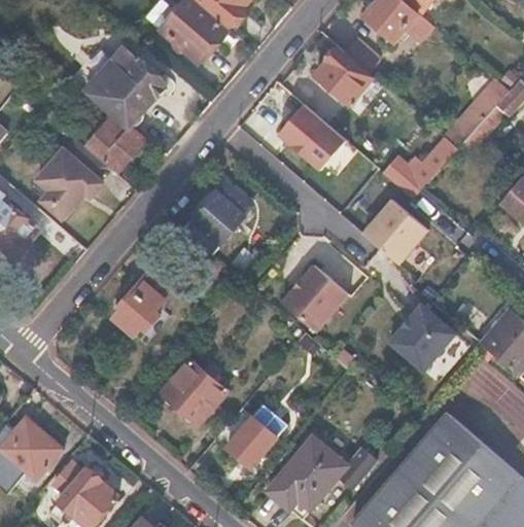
[(156,0),(142,16),(158,29),(173,11),(159,0),(156,0)]
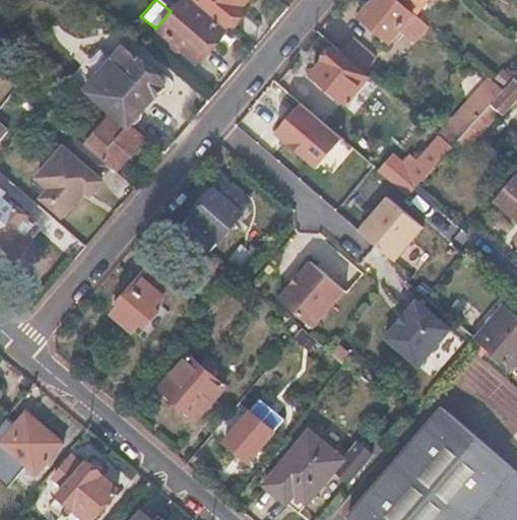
[(223,27),(189,0),(179,0),(171,11),(155,28),(194,62),(223,27)]
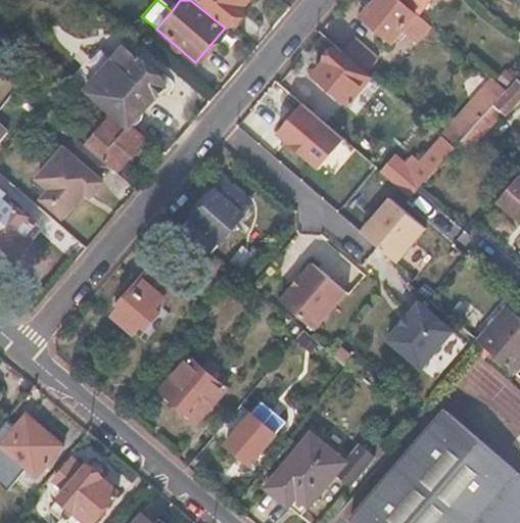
[(197,0),(226,24),(240,6),(237,3),(233,0),(197,0)]
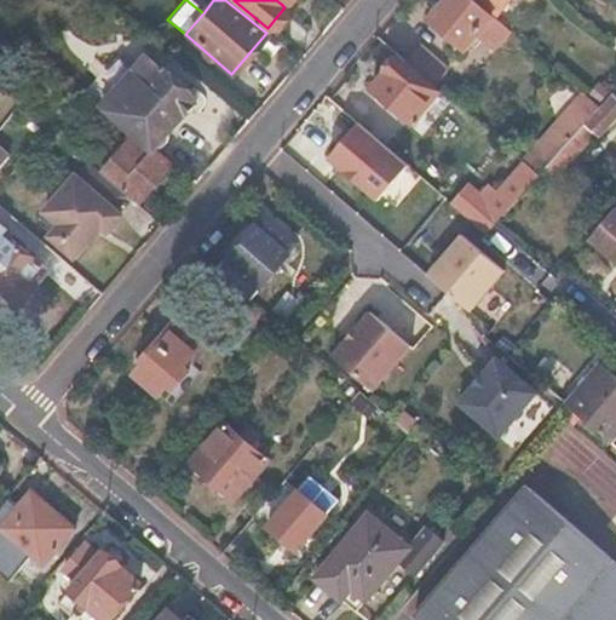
[(510,30),(475,0),(442,0),(427,17),(461,47),(479,27),(499,44),(510,30)]
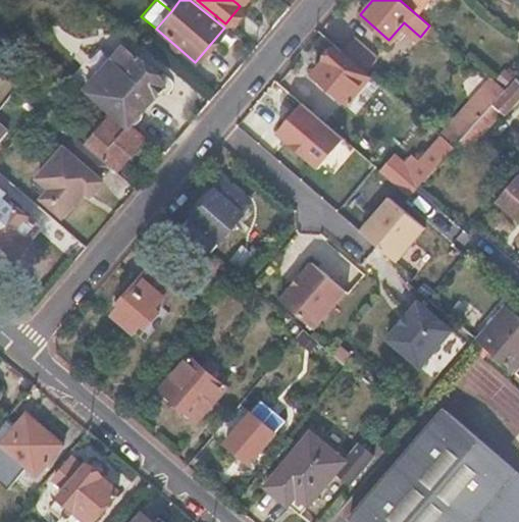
[(405,0),(418,10),(426,0),(405,0)]
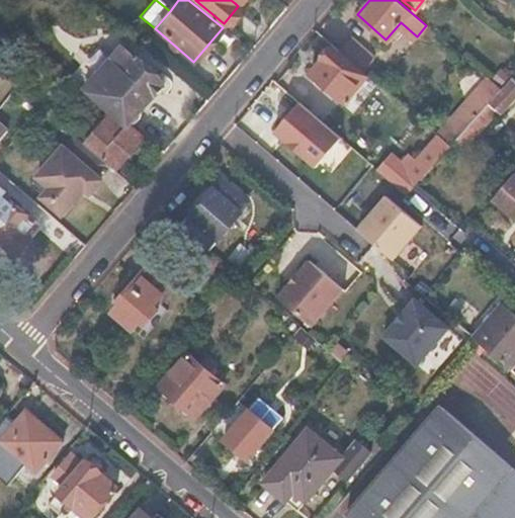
[(348,36),(337,49),(361,70),(371,58),(348,36)]
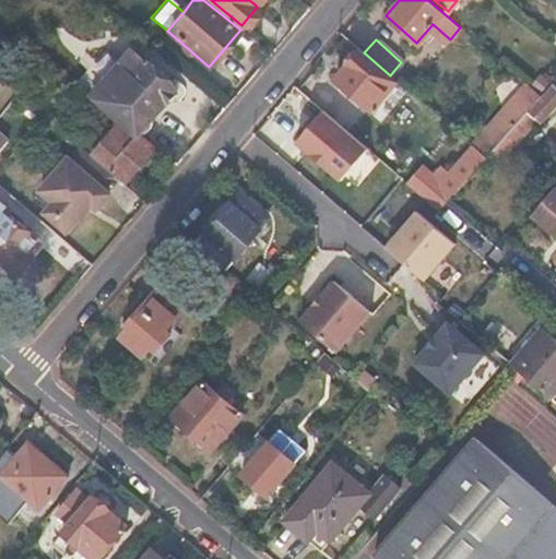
[(364,52),(358,49),(332,80),(367,109),(393,79),(390,75),(364,52)]
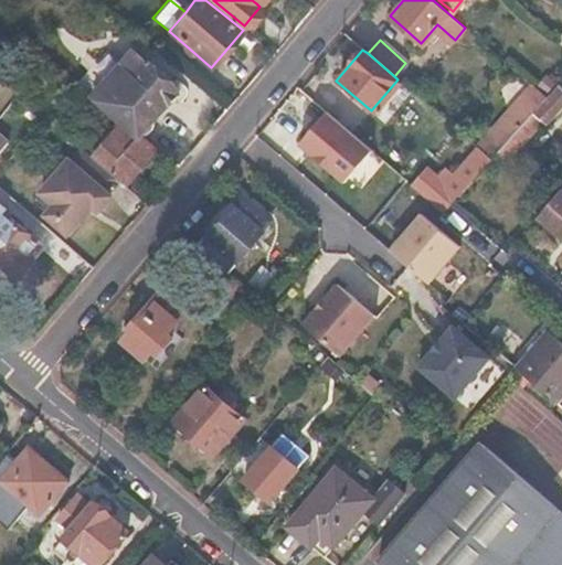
[(178,94),(131,53),(89,100),(117,125),(137,141),(138,139),(178,94)]
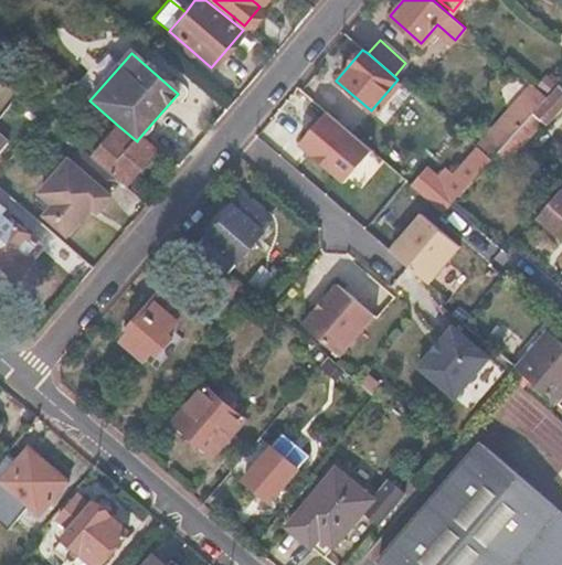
[(561,88),(557,84),(544,96),(495,151),(505,160),(541,118),(548,124),(561,106),(561,88)]
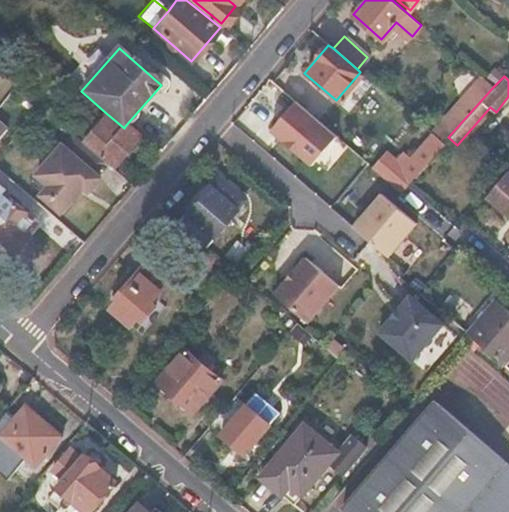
[(288,99),(263,129),(310,168),(335,137),(288,99)]
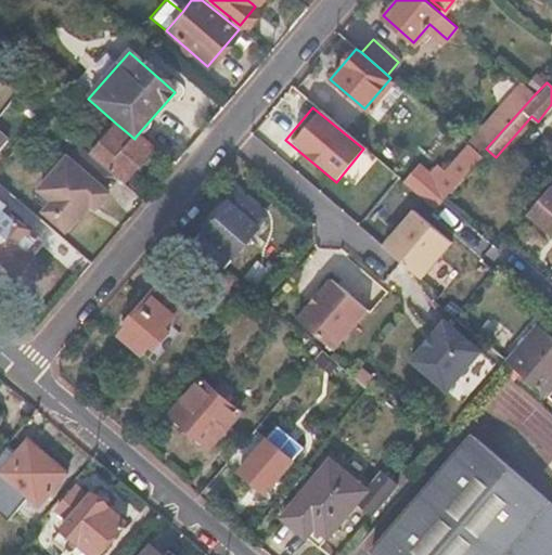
[(135,139),(115,123),(89,153),(114,178),(122,183),(151,150),(136,137),(135,139)]
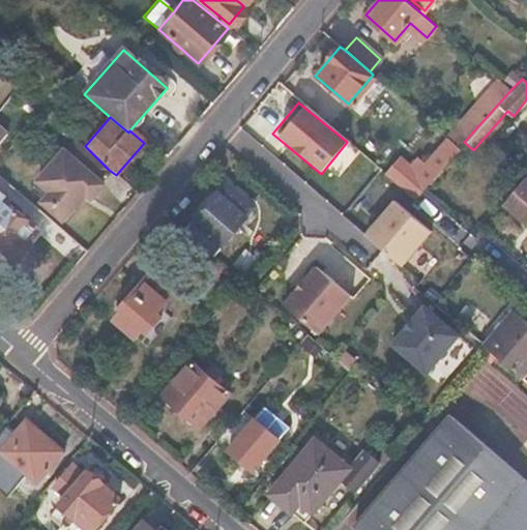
[(74,136),(32,179),(47,193),(42,200),(65,222),(87,199),(91,204),(111,183),(100,179),(109,170),(85,146),(74,136)]
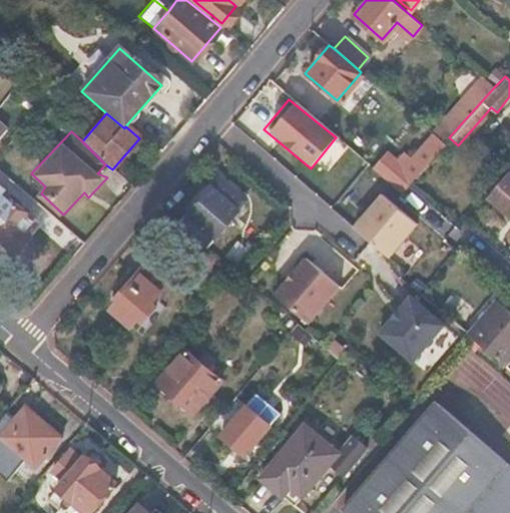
[(386,153),(373,166),(399,190),(403,185),(442,144),(432,134),(409,156),(403,151),(394,160),(386,153)]
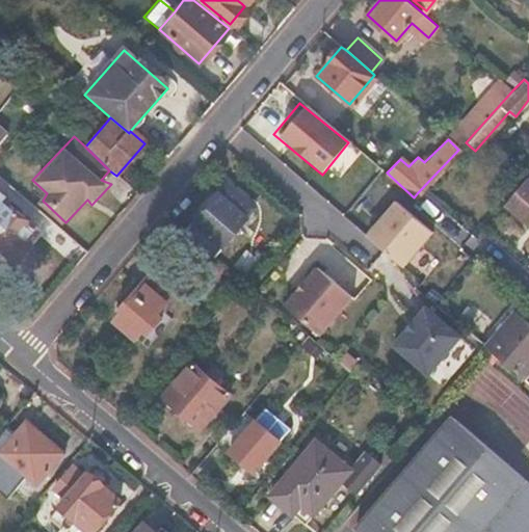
[(528,173),(501,205),(524,224),(528,218),(528,173)]
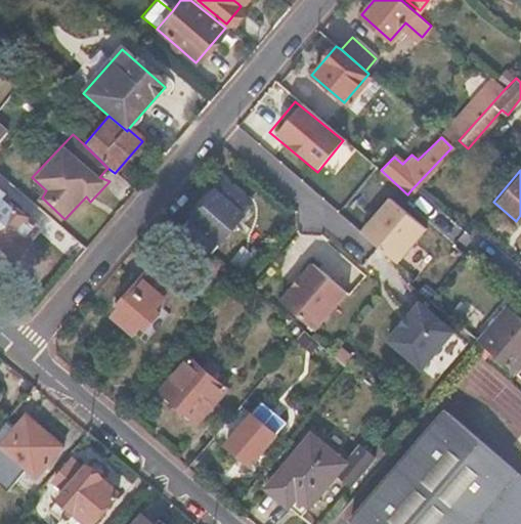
[(225,176),(215,188),(243,212),(253,200),(225,176)]
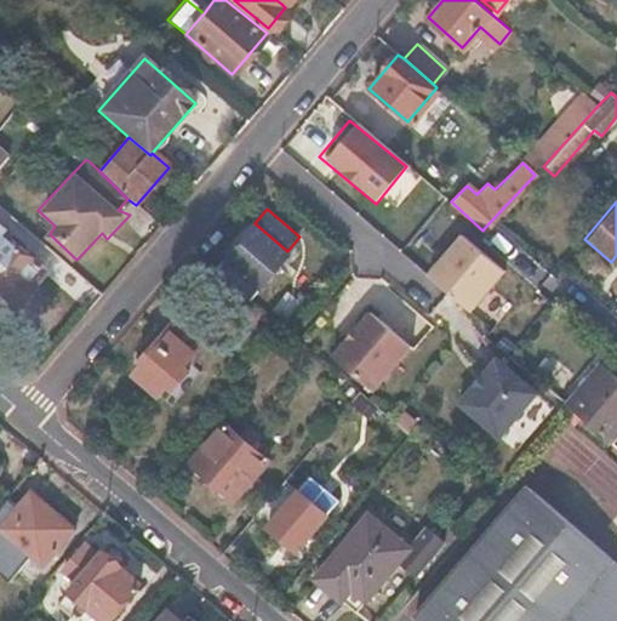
[(287,251),(255,223),(215,268),(249,297),(287,251)]
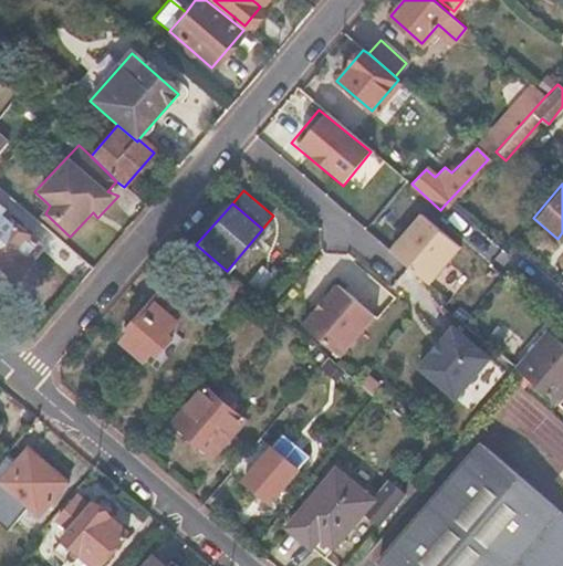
[(0,269),(10,278),(12,275),(19,276),(28,265),(25,259),(37,245),(1,215),(6,210),(0,206),(0,269)]
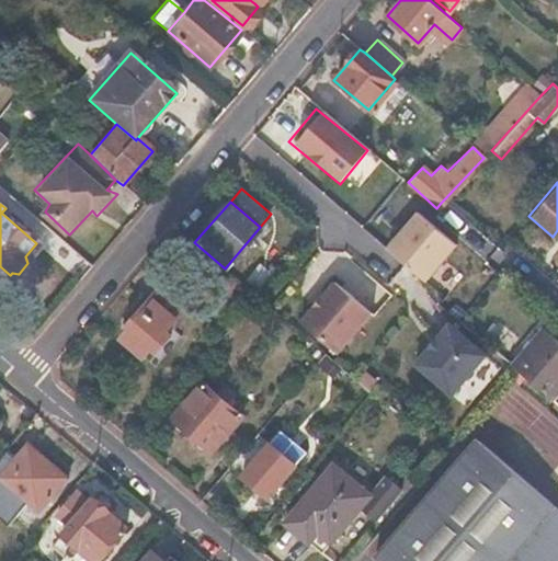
[(458,244),(418,212),(388,248),(430,281),(458,244)]
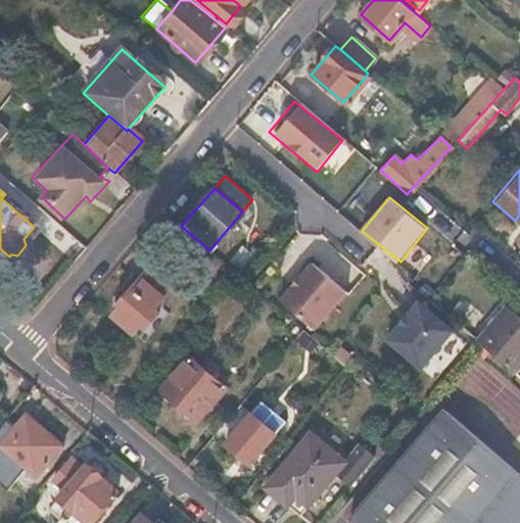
[(310,262),(277,299),(311,329),(344,291),(310,262)]
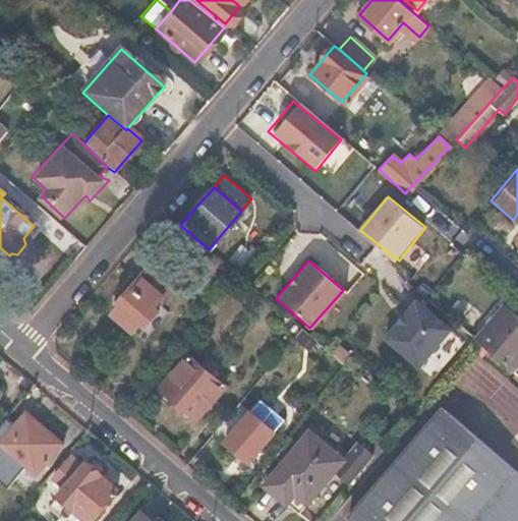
[(169,284),(148,266),(116,302),(118,304),(112,311),(131,329),(138,322),(144,326),(156,311),(150,306),(169,284)]
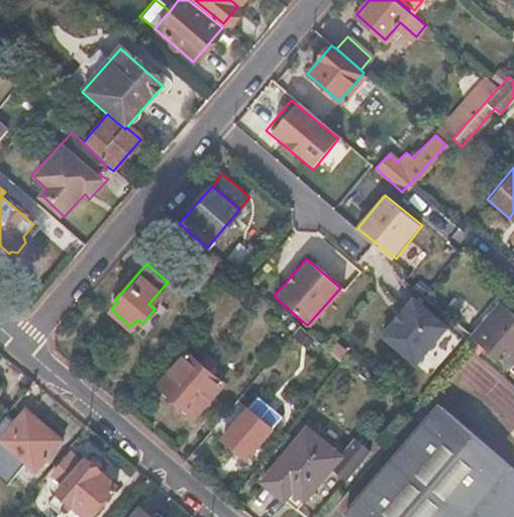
[(513,310),(491,291),(460,326),(469,332),(474,337),(497,356),(513,337),(513,310)]
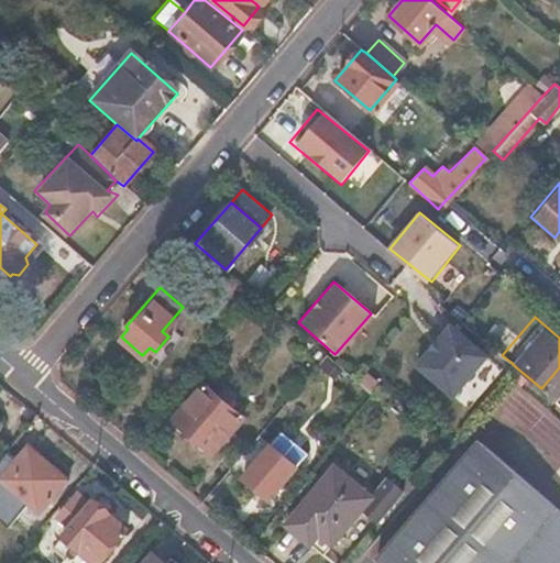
[(492,356),(452,324),(417,366),(457,398),(492,356)]
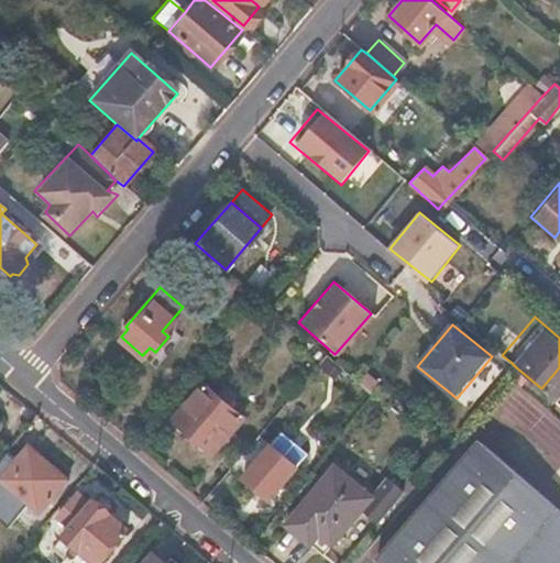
[(306,340),(298,348),(315,363),(322,354),(306,340)]
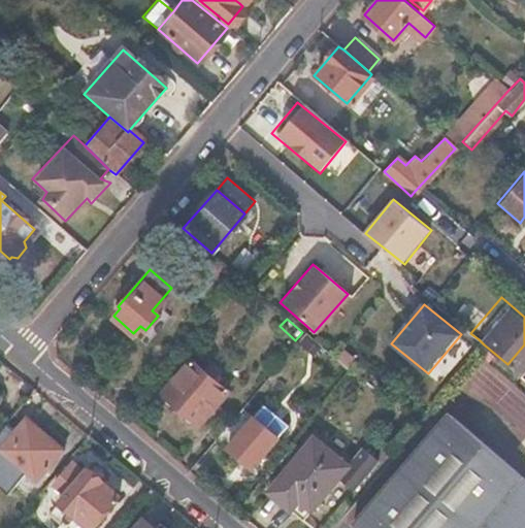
[(302,332),(295,340),(312,354),(318,345),(309,338),(302,332)]
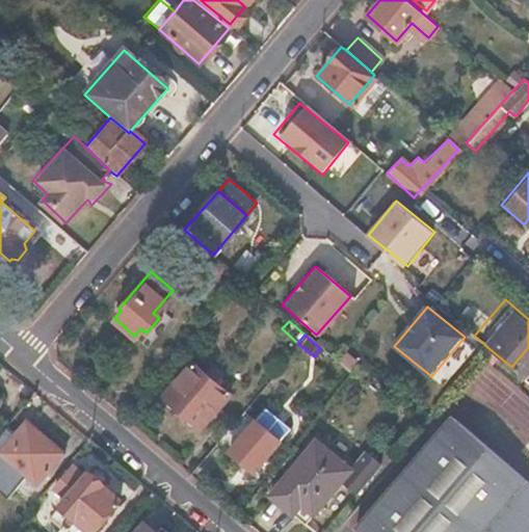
[(201,373),(188,363),(159,396),(195,427),(225,394),(212,382),(217,377),(206,367),(201,373)]
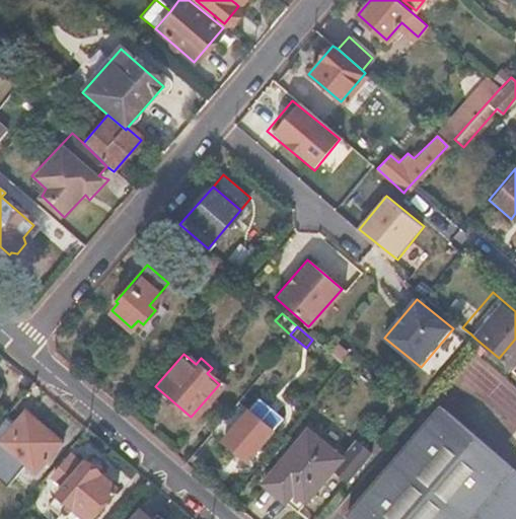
[(235,399),(209,430),(244,458),(270,428),(235,399)]
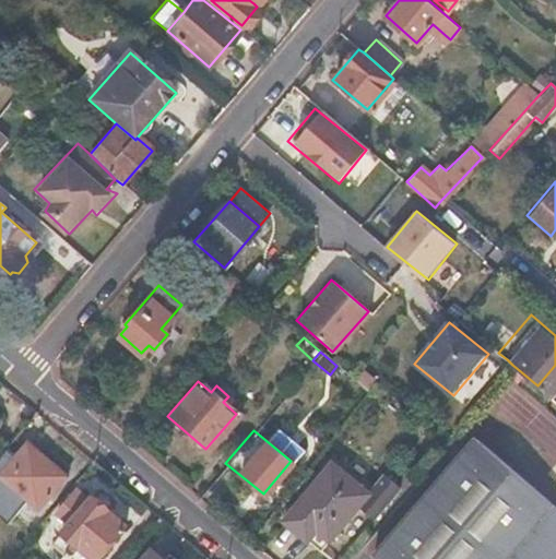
[(555,509),(464,432),(457,441),(555,525),(555,509)]
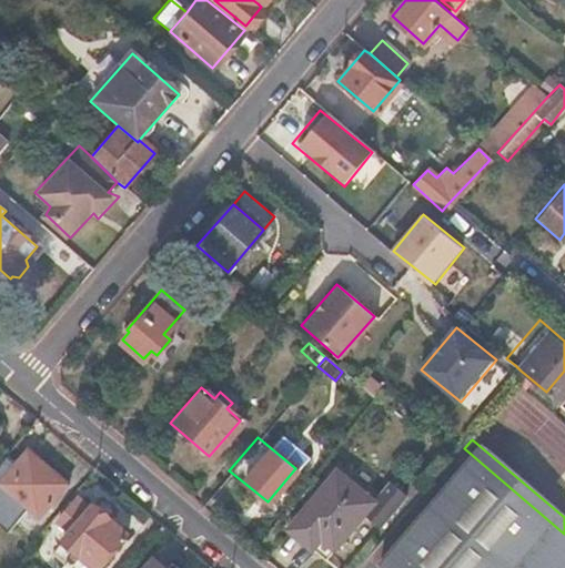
[(26,450),(0,482),(0,486),(37,516),(64,482),(26,450)]
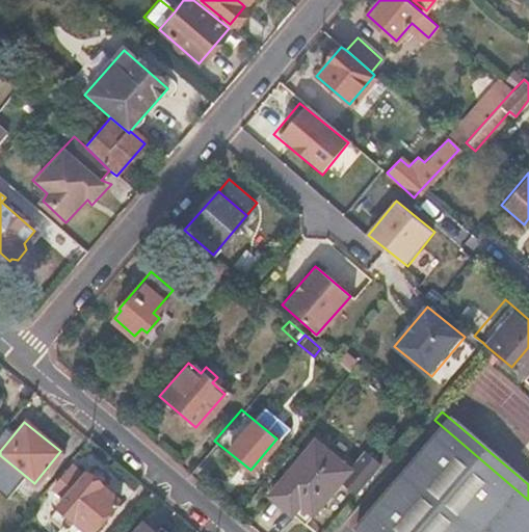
[(348,469),(312,439),(266,494),(289,511),(297,503),(311,514),(348,469)]
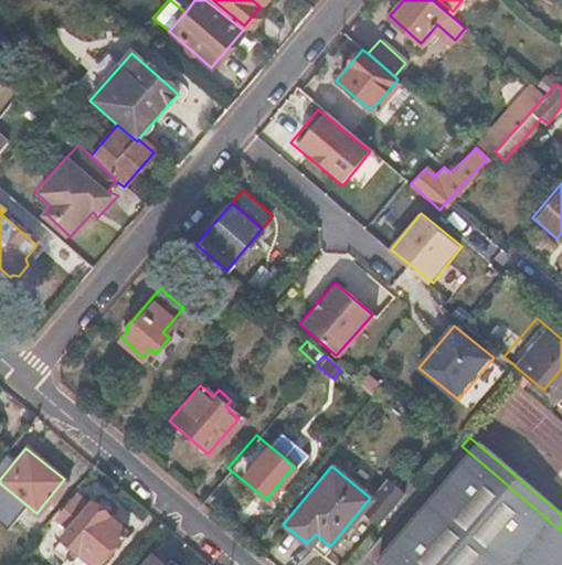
[(391,483),(364,513),(375,523),(402,492),(391,483)]
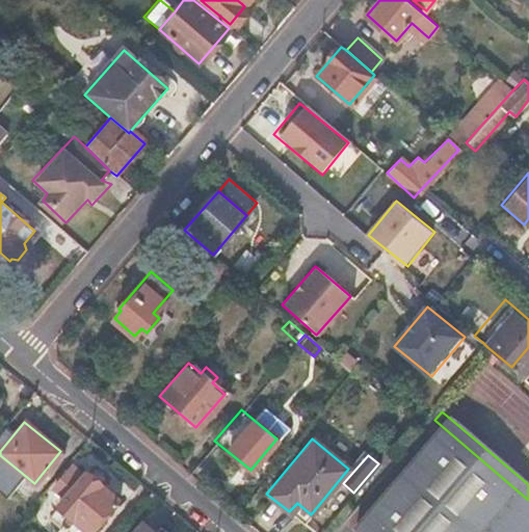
[(51,486),(62,497),(56,504),(72,519),(62,530),(64,531),(85,531),(87,531),(88,531),(89,531),(117,500),(84,472),(74,484),(61,474),(51,486)]
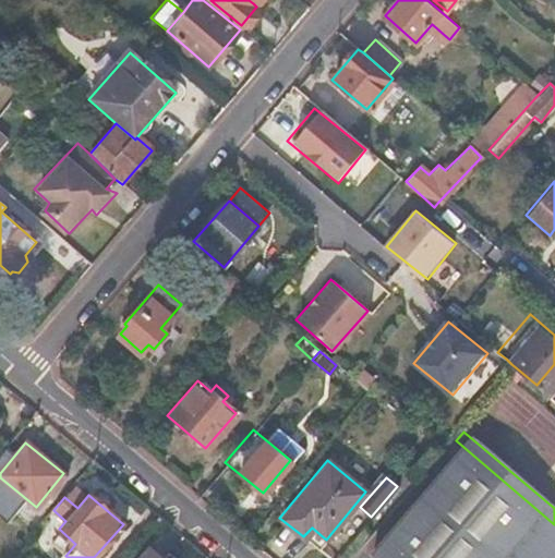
[(159,557),(148,548),(139,557),(159,557)]
